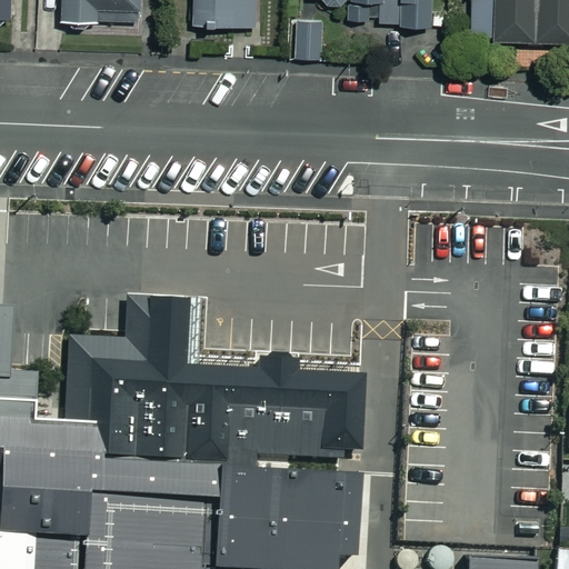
[(15,0),(0,0),(0,16),(16,16),(15,0)]
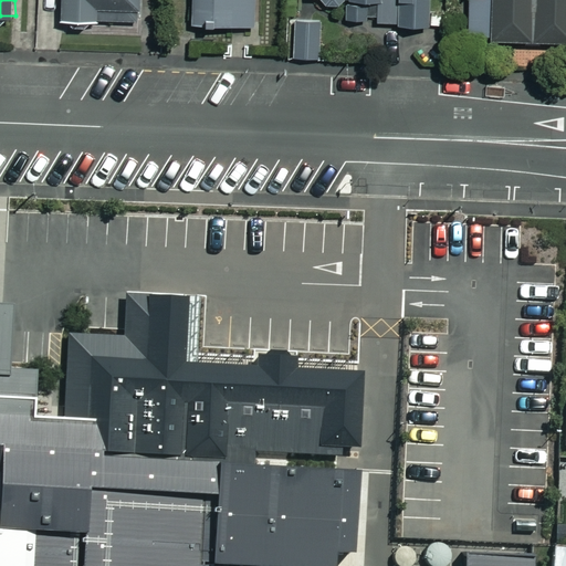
[(142,0),(63,0),(63,21),(142,23),(142,0)]
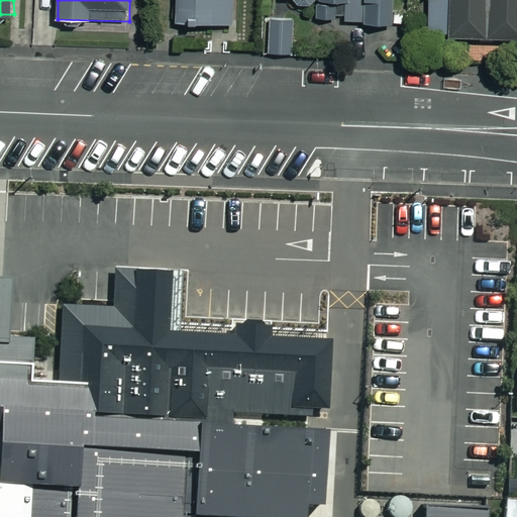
[(177,0),(177,23),(233,25),(233,0),(177,0)]
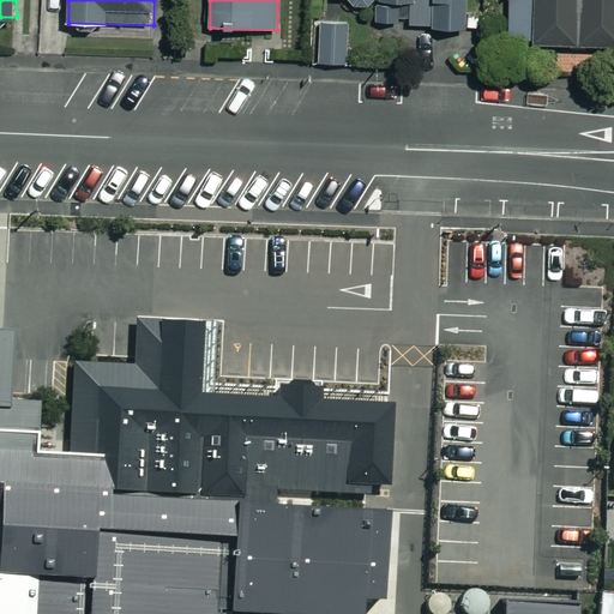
[(468,0),(363,0),(363,25),(467,29),(468,0)]
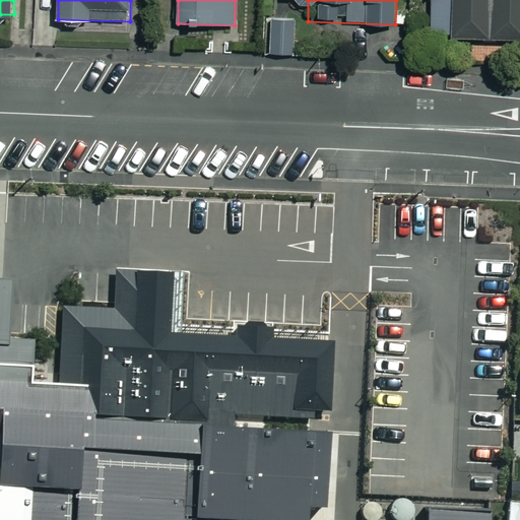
[(519,0),(432,0),(432,37),(519,39),(519,0)]
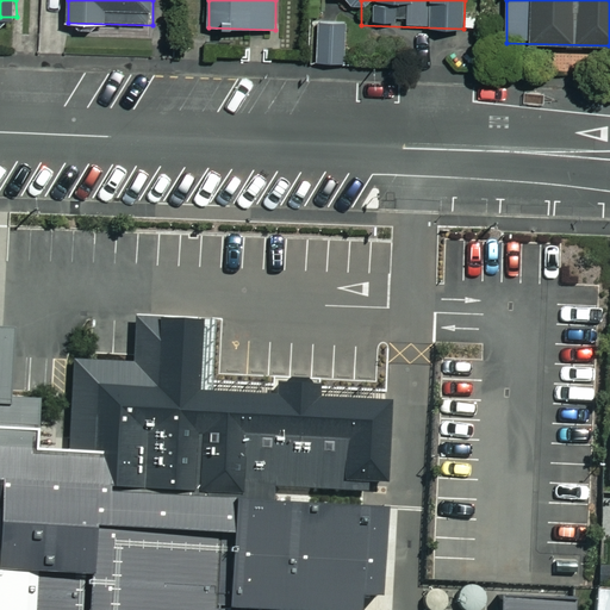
[(349,22),(315,20),(315,64),(348,64),(349,22)]
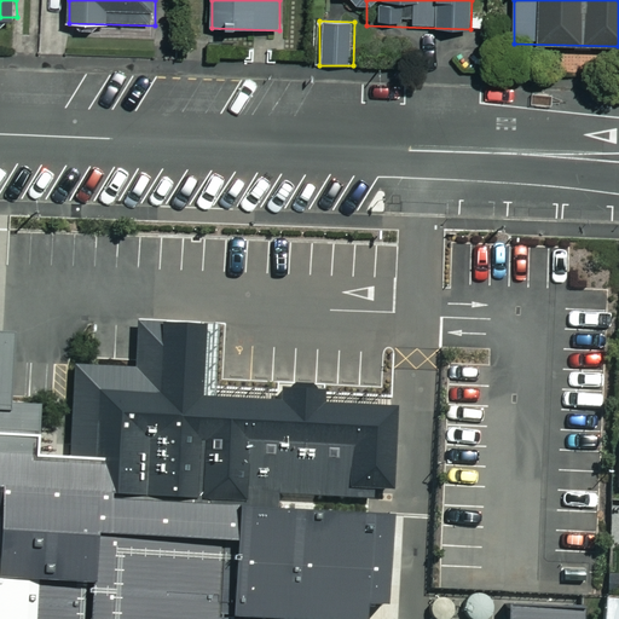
[(0,618),(364,618),(365,608),(386,609),(391,519),(277,512),(278,495),(369,501),(369,510),(379,510),(380,491),(393,492),(397,408),(325,404),(325,392),(279,391),(279,403),(202,399),(206,327),(137,323),(134,360),(134,369),(74,364),(69,458),(38,457),(39,405),(9,404),(9,395),(11,339),(0,339),(0,618)]
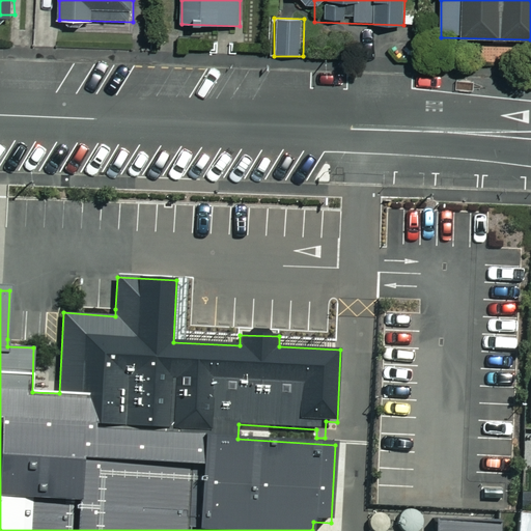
[(432,530),(503,530),(504,523),(434,520),(432,530)]
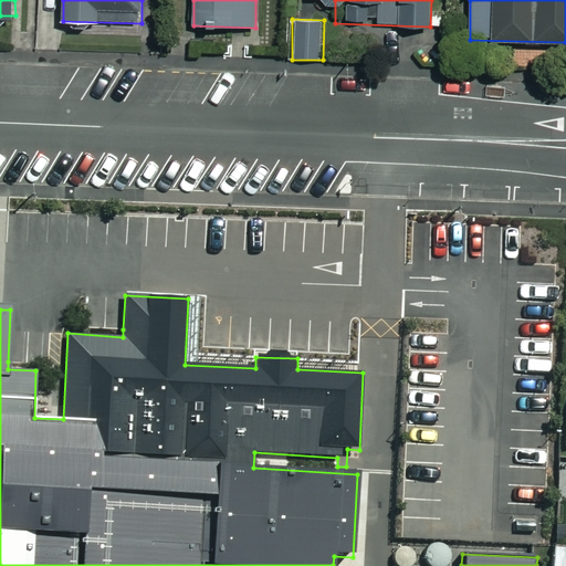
All buildings are outlined.
